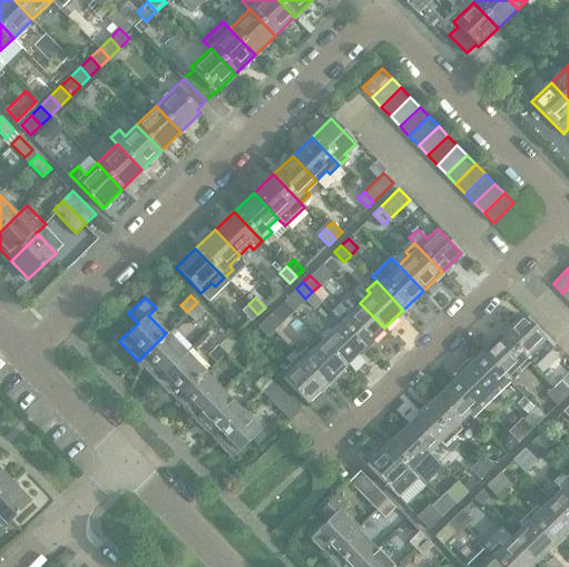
[(194,320),(204,310),(197,302),(187,312),(194,320)]
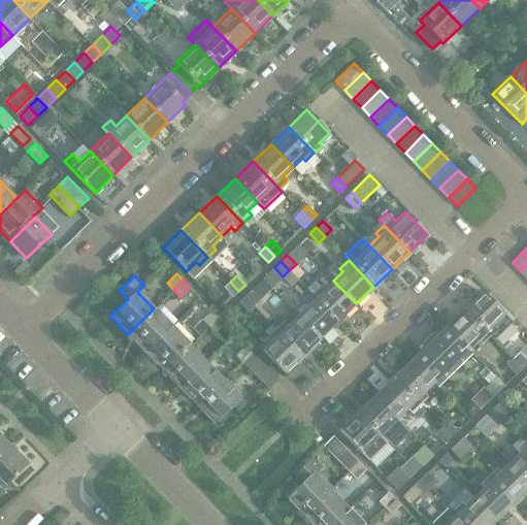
[(356,303),(333,281),(324,290),(315,280),(306,288),(313,294),(338,321),(356,303)]
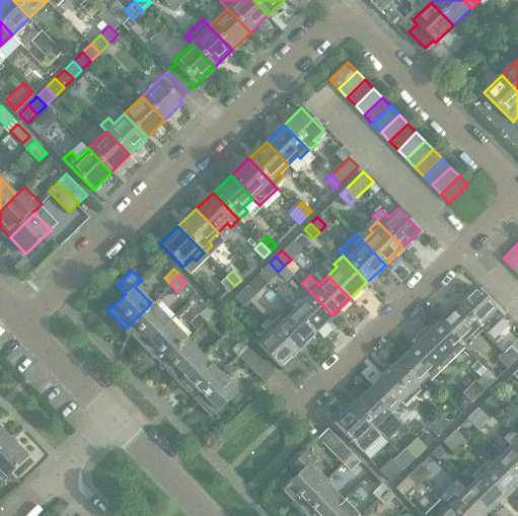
[(234,286),(226,277),(220,283),(228,292),(234,286)]
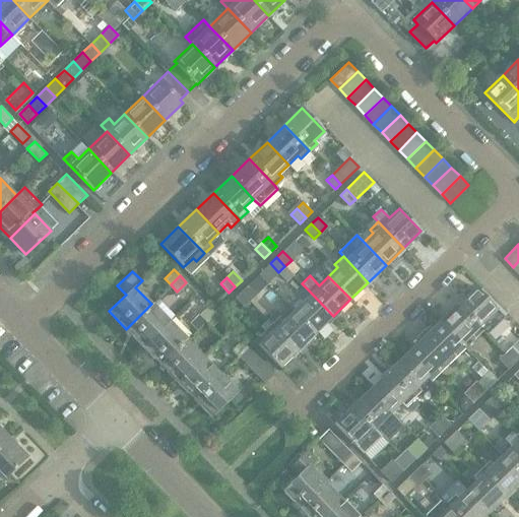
[(256,295),(247,285),(241,292),(250,301),(256,295)]
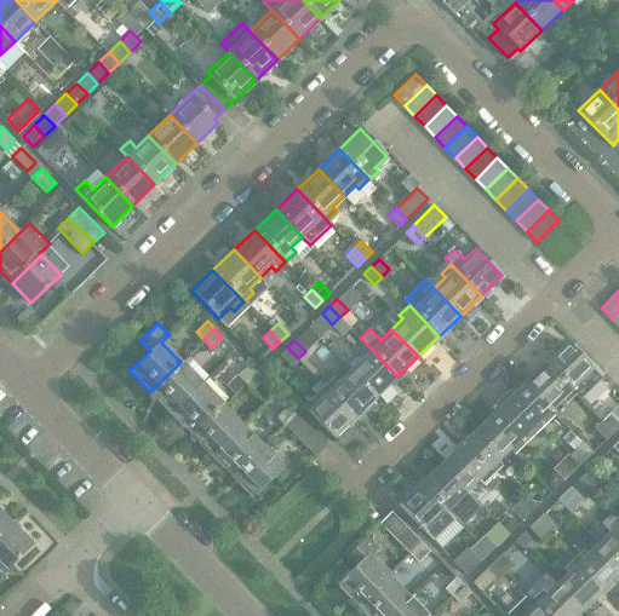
[(577,392),(582,397),(602,375),(568,341),(548,362),(577,392)]
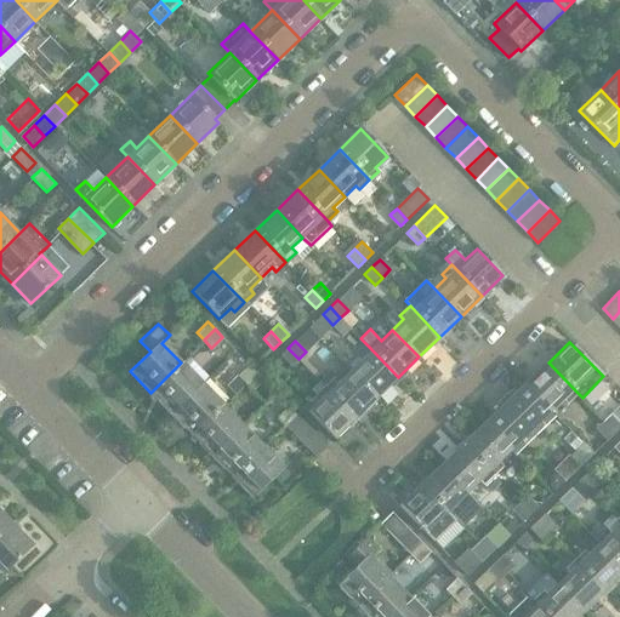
[(398,377),(368,346),(358,355),(362,359),(351,370),(376,398),(398,377)]
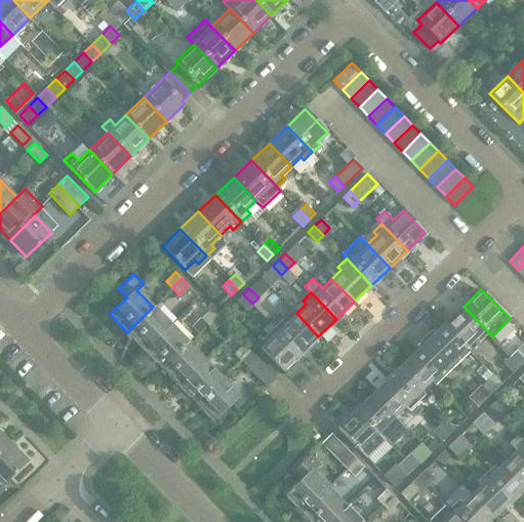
[(252,304),(243,294),(237,300),(246,310),(252,304)]
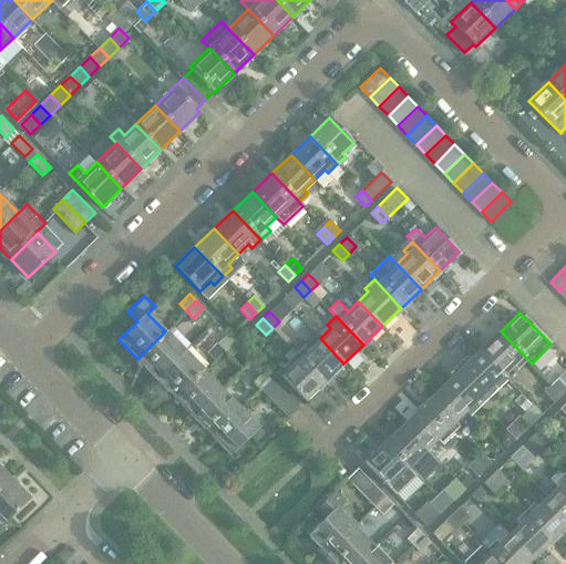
[(155,378),(184,350),(165,331),(137,359),(155,378)]
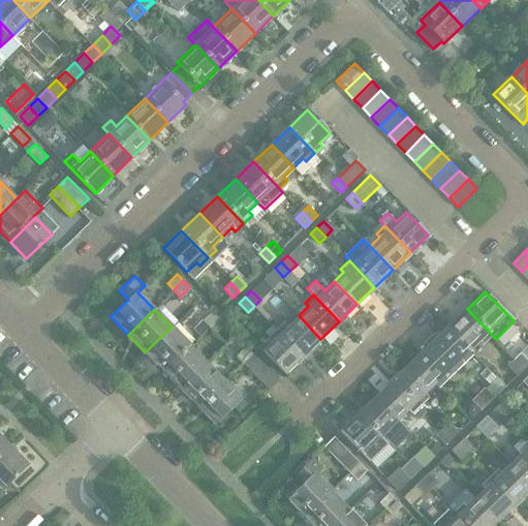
[(492,335),(467,309),(448,326),(471,349),(480,340),(485,343),(492,335)]
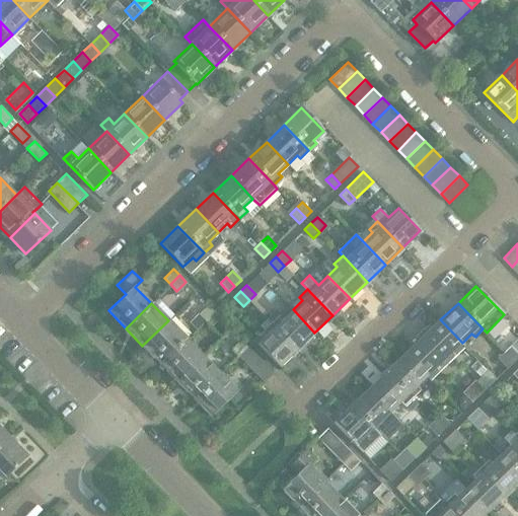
[(205,319),(214,310),(208,304),(199,313),(205,319)]
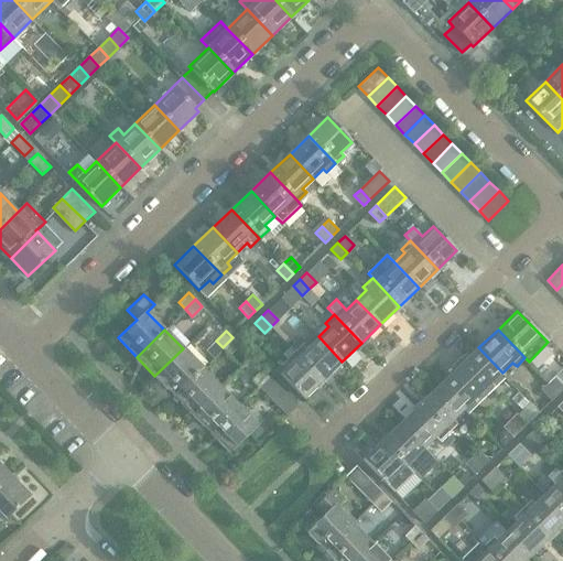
[(299,337),(290,346),(295,352),(323,380),(342,362),(318,336),(307,346),(304,343),(299,337)]
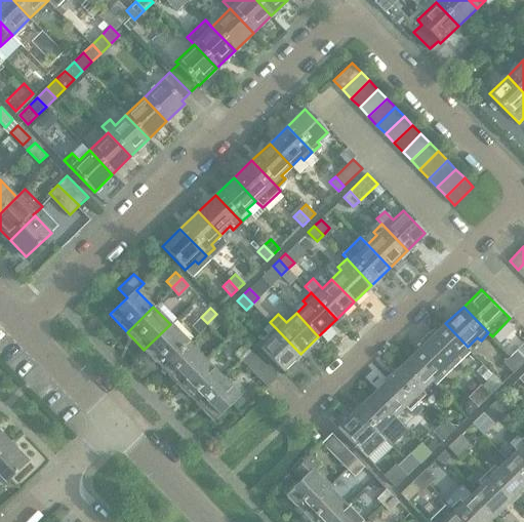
[(213,329),(223,320),(216,314),(207,323),(213,329)]
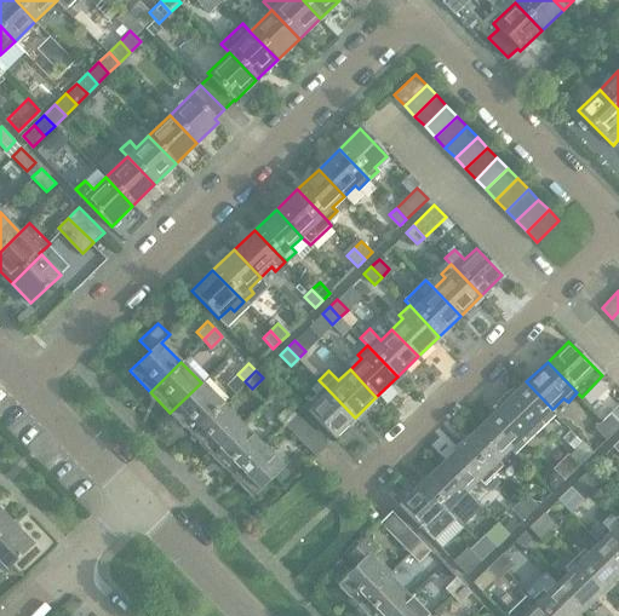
[(552,409),(526,381),(505,402),(536,433),(545,424),(542,420),(552,409)]
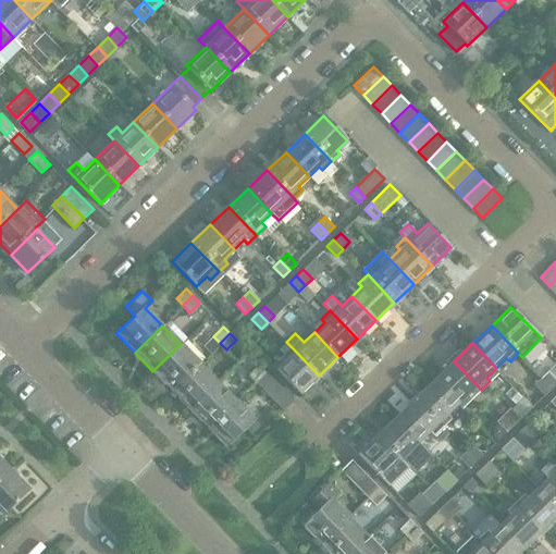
[(171,391),(199,364),(181,344),(152,371),(171,391)]
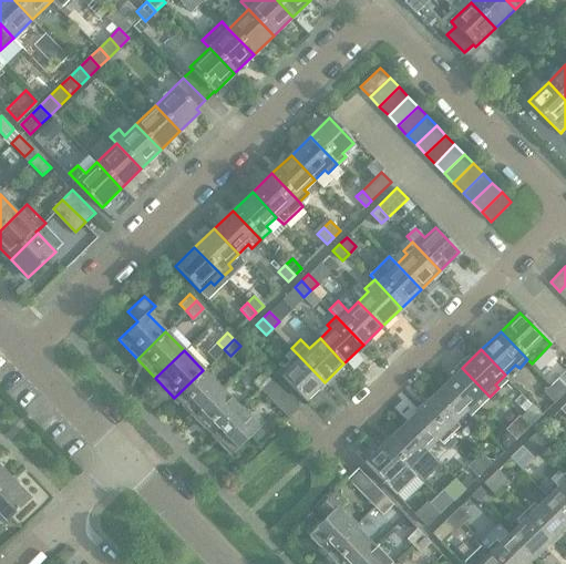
[(325,382),(297,354),(278,372),(306,401),(325,382)]
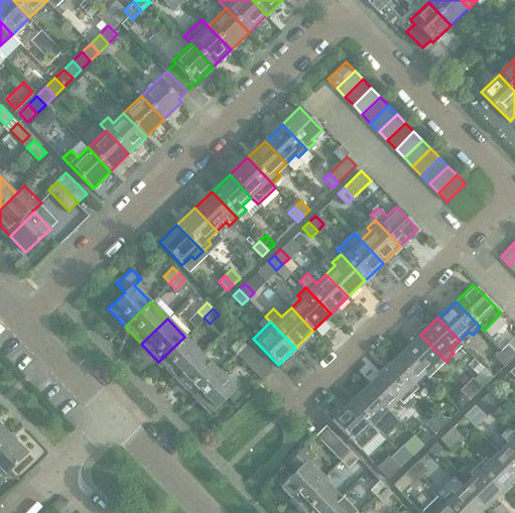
[(445,361),(420,335),(402,352),(424,374),(433,365),(437,369),(445,361)]
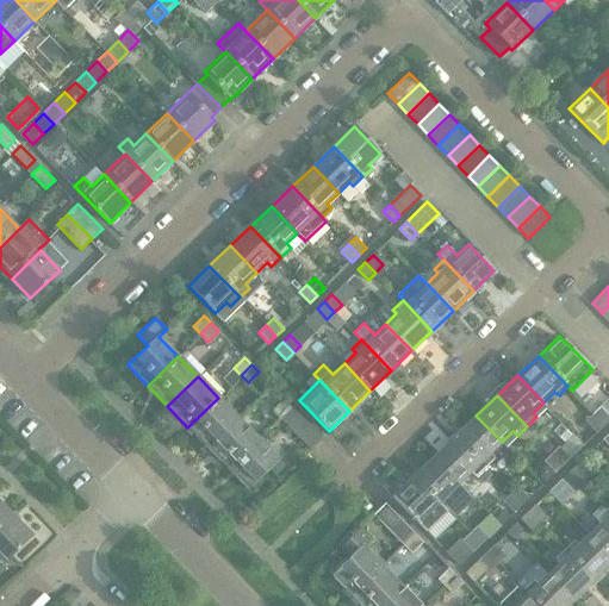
[(207,448),(238,418),(218,398),(187,428),(207,448)]
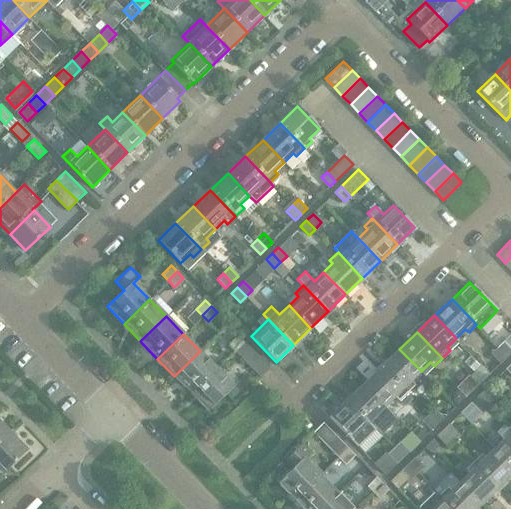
[(236,350),(245,341),(239,334),(230,343),(236,350)]
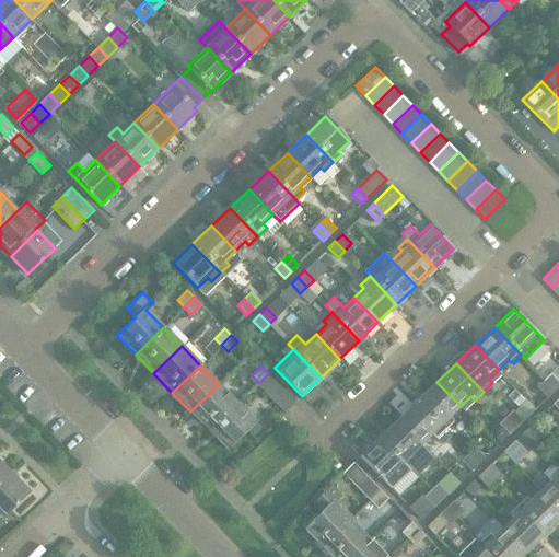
[(295,402),(268,373),(258,383),(286,412),(295,402)]
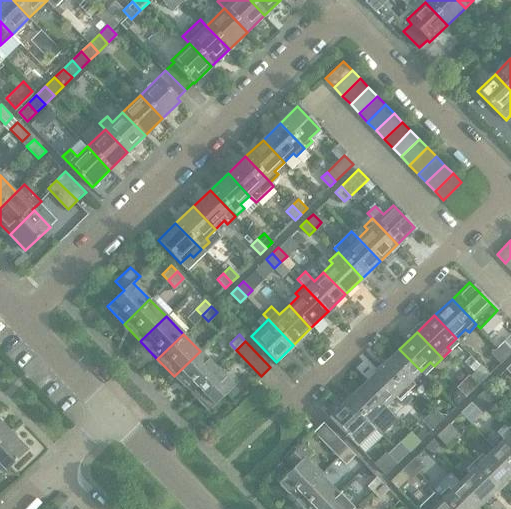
[(510,347),(504,341),(498,347),(507,356),(510,352),(510,347)]
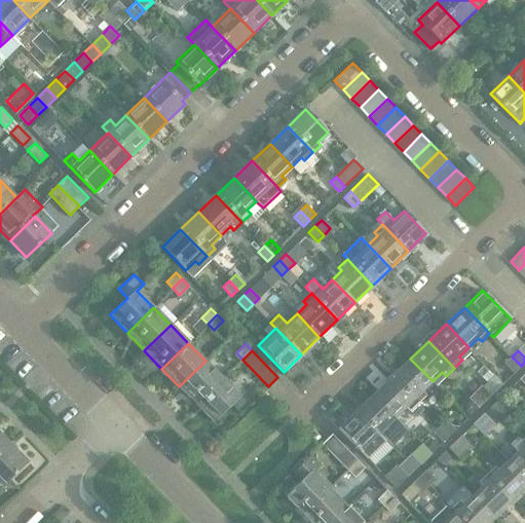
[(521,366),(512,357),(505,363),(515,372),(521,366)]
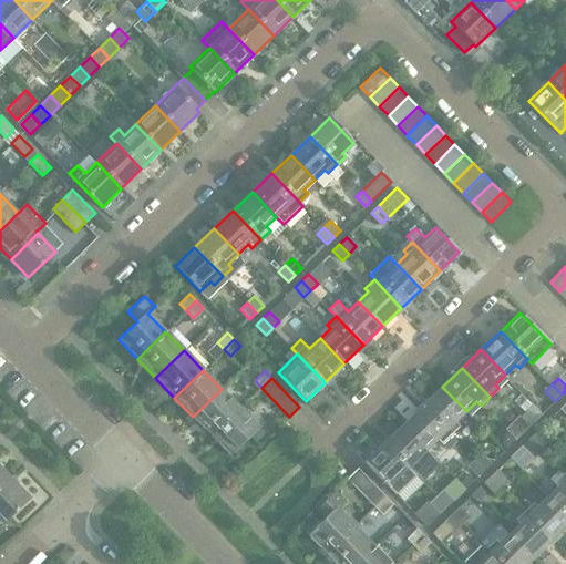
[(466,411),(442,387),(423,406),(451,433),(460,424),(456,421),(466,411)]
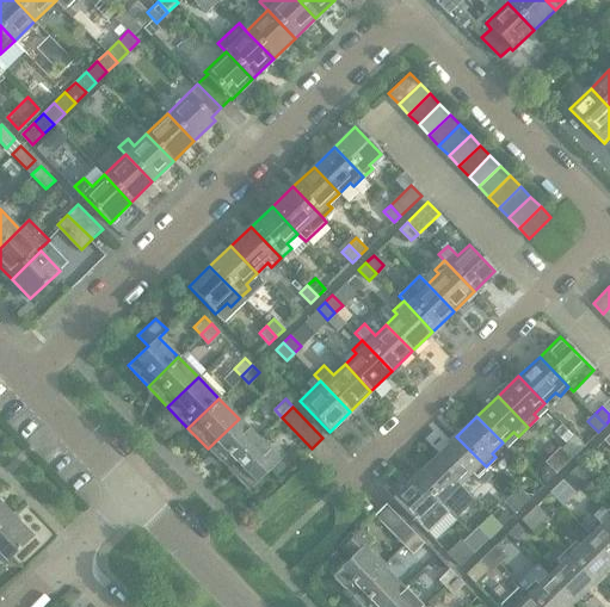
[(228,469),(259,439),(239,419),(208,448),(228,469)]
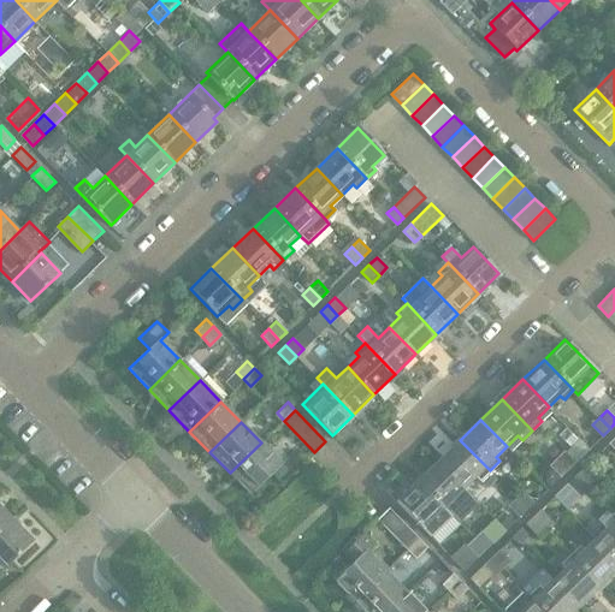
[(460,440),(439,459),(465,487),(475,476),(479,480),(486,488),(497,479),(490,470),(460,440)]
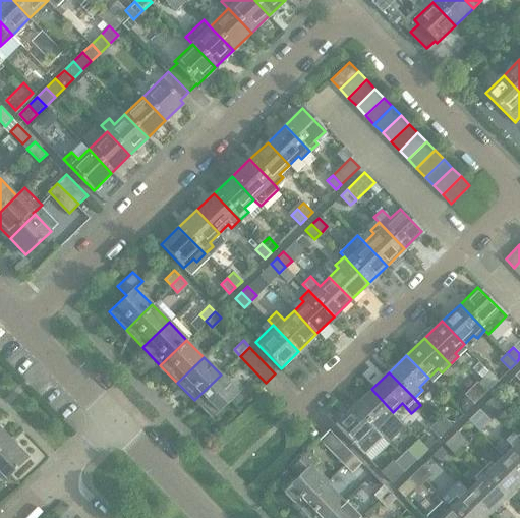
[(238,410),(253,395),(244,387),(238,393),(221,375),(194,400),(212,418),(229,401),(238,410)]
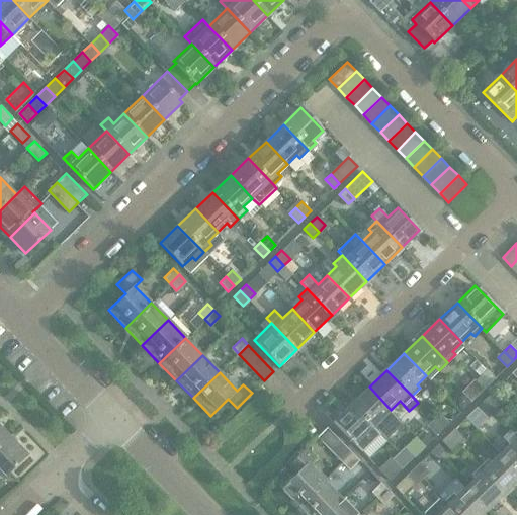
[(485,389),(475,378),(468,384),(479,395),(485,389)]
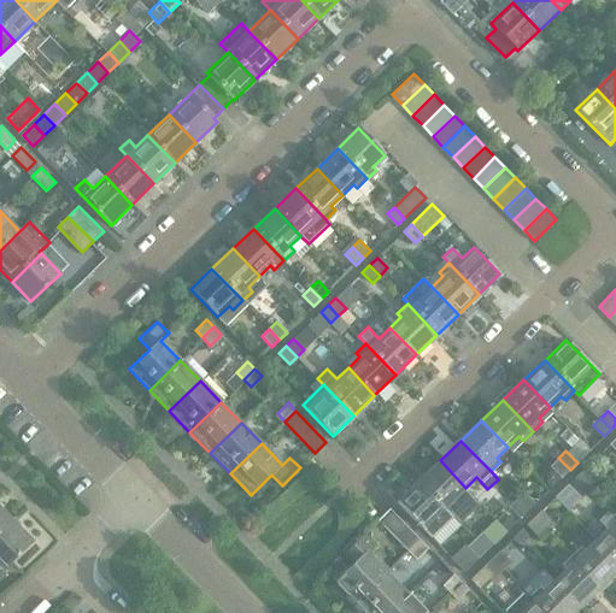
[(570,470),(558,458),(551,465),(562,477),(570,470)]
